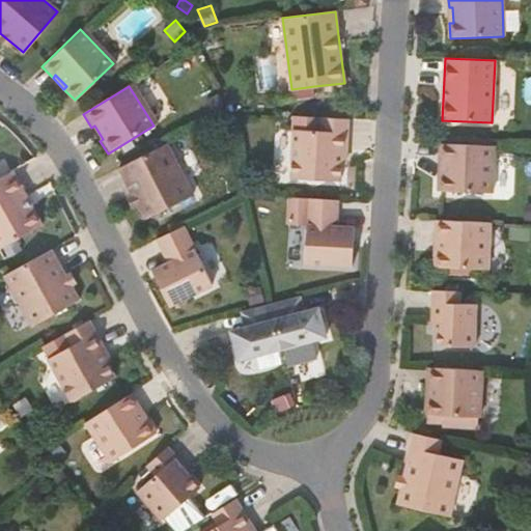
[(315,96),(314,86),(291,89),(292,100),(315,96)]
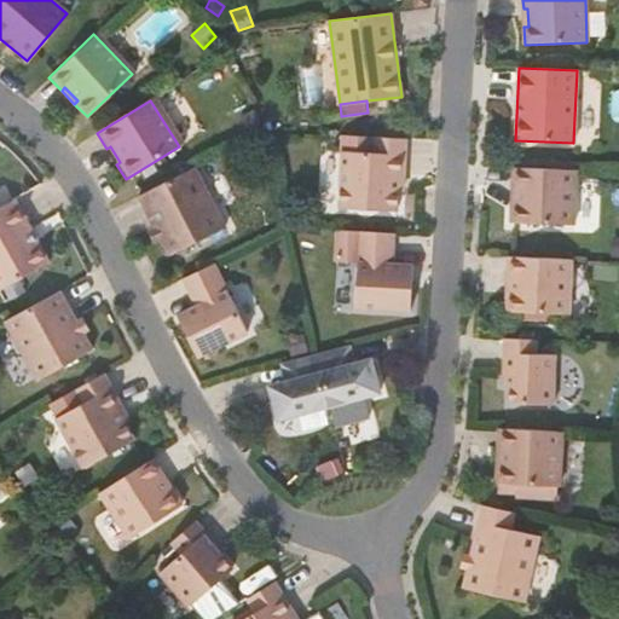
[(247,131),(259,126),(254,111),(242,117),(247,131)]
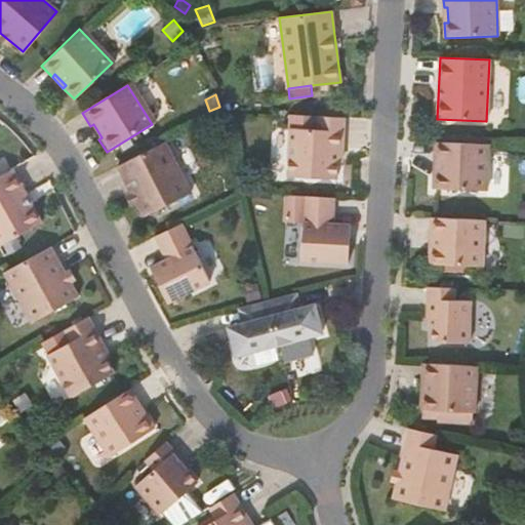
[(342,148),(345,117),(313,116),(291,115),(288,175),(337,177),(338,162),(339,148),(342,148)]
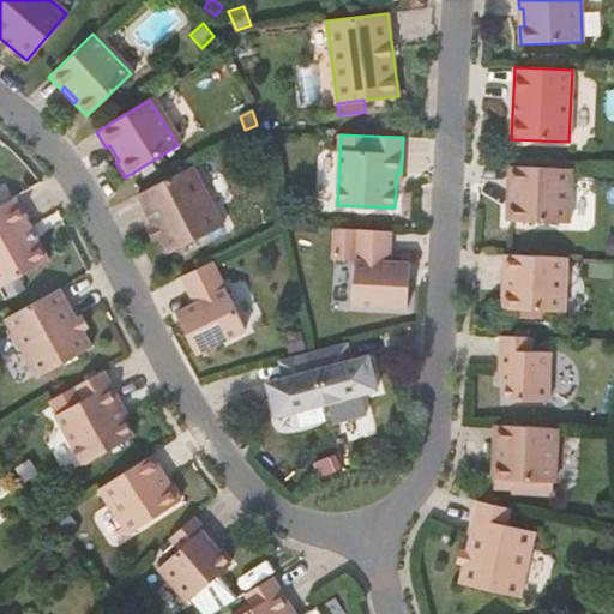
[(119,161),(109,145),(106,148),(115,163),(119,161)]
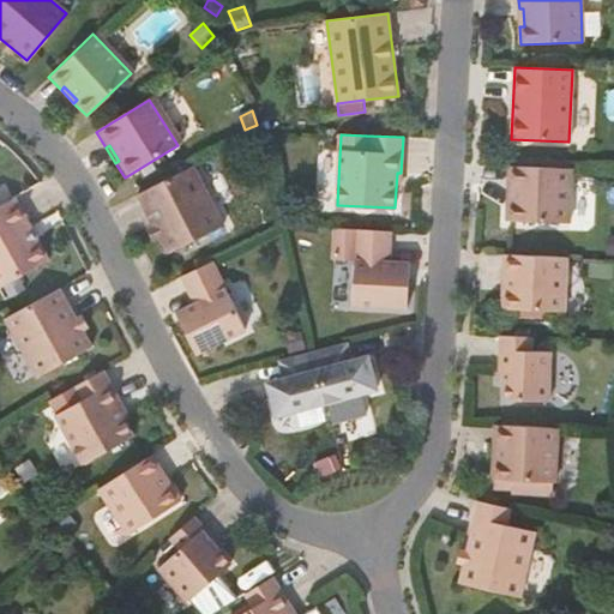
[(572,168),(510,166),(509,185),(513,185),(512,203),(507,203),(507,221),(570,223),(572,168)]
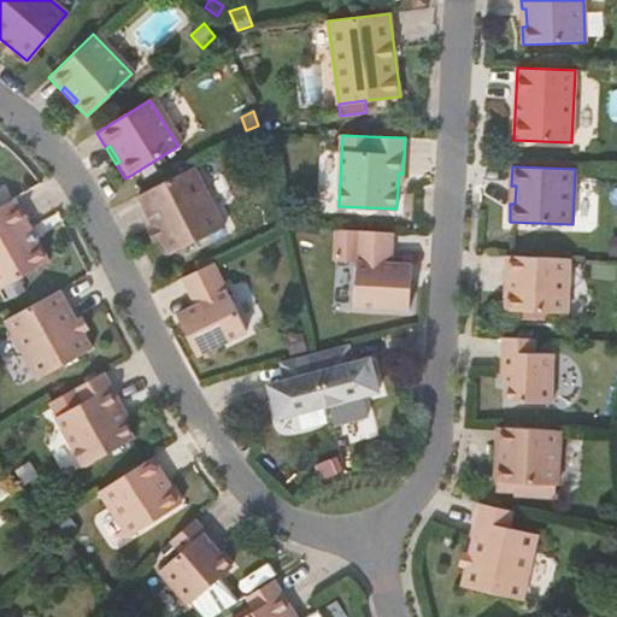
[(222,227),(191,168),(135,197),(166,256),(222,227)]
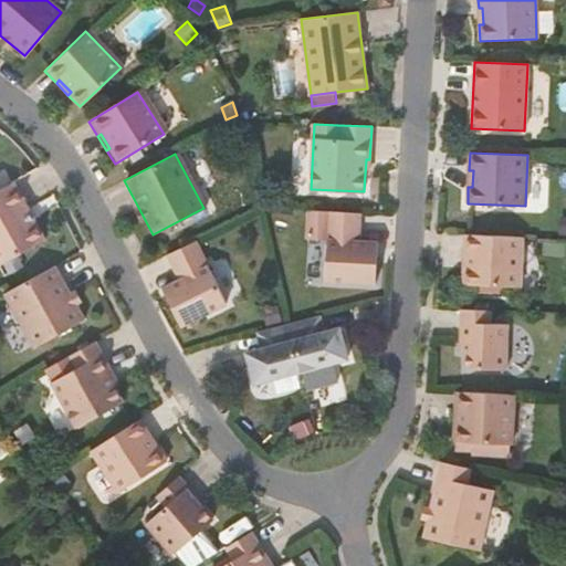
[(0,185),(11,179),(6,168),(0,170),(0,185)]
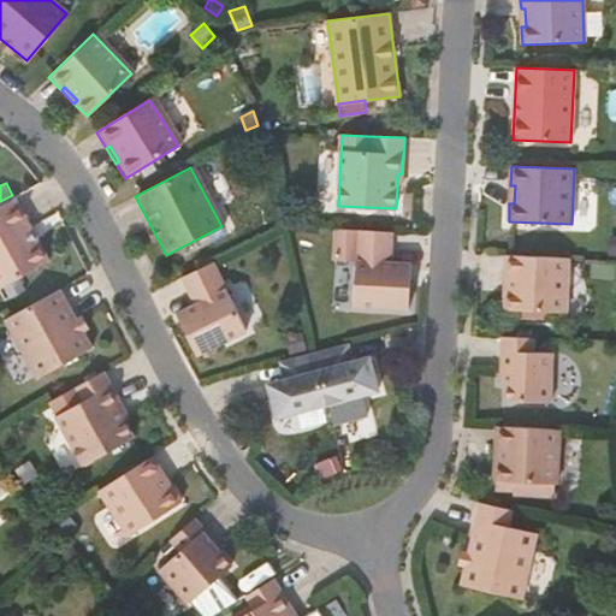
[(0,288),(49,261),(15,199),(0,205),(0,288)]
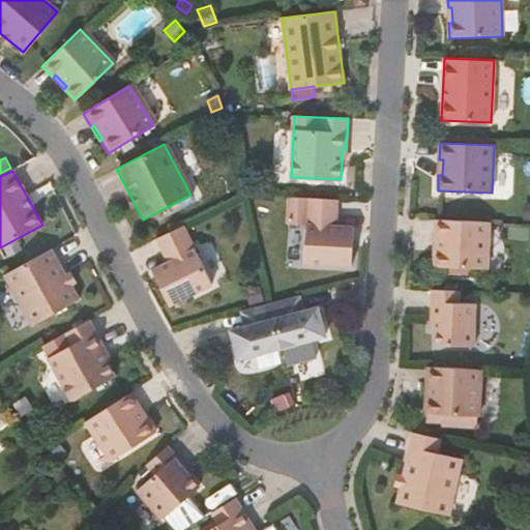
[(335,226),(336,200),(307,198),(289,197),(288,224),(306,225),(304,263),(352,265),(353,227),(335,226)]
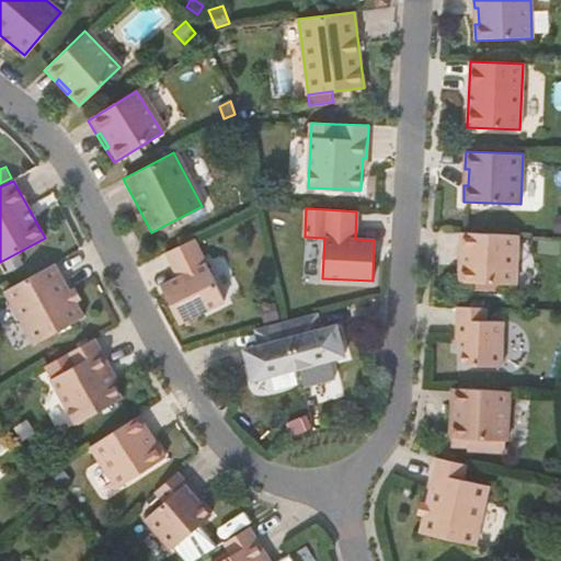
[(518,235),(461,232),(460,250),(465,250),(464,266),(459,265),(458,282),(515,285),(518,235)]
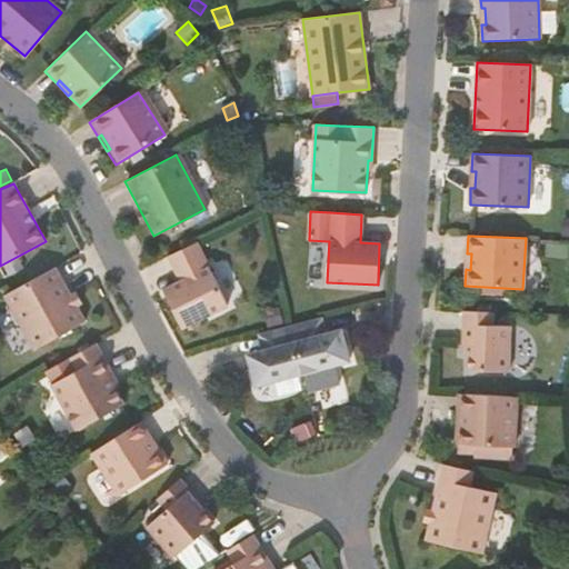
[(196,241),(168,256),(181,281),(163,290),(182,327),(228,305),(196,241)]
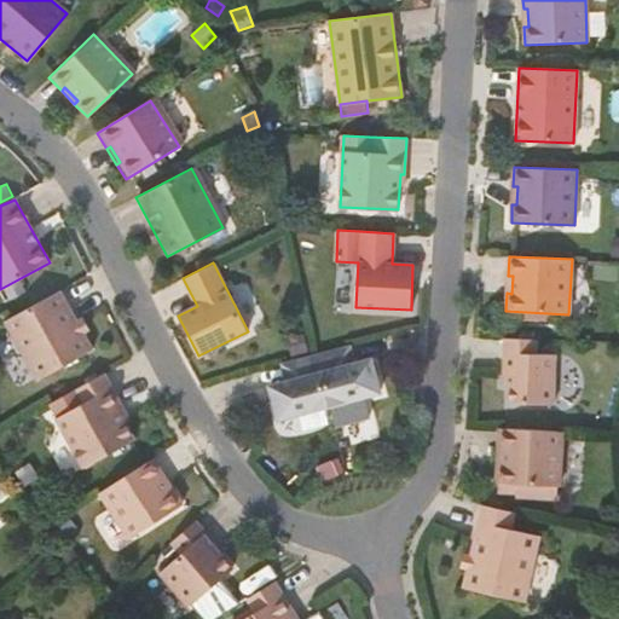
[(77,322),(59,290),(5,320),(38,380),(93,350),(84,334),(77,322)]
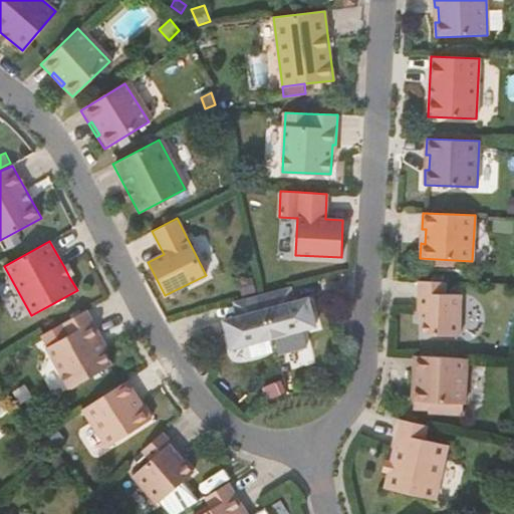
[(64,267),(69,277),(75,274),(69,264),(64,267)]
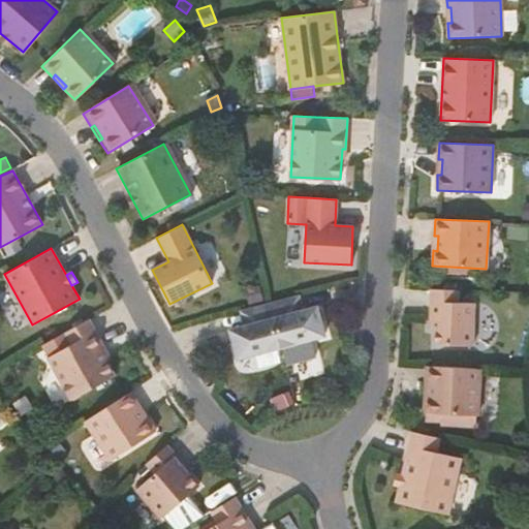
[(249,303),(263,300),(260,287),(245,291),(249,303)]
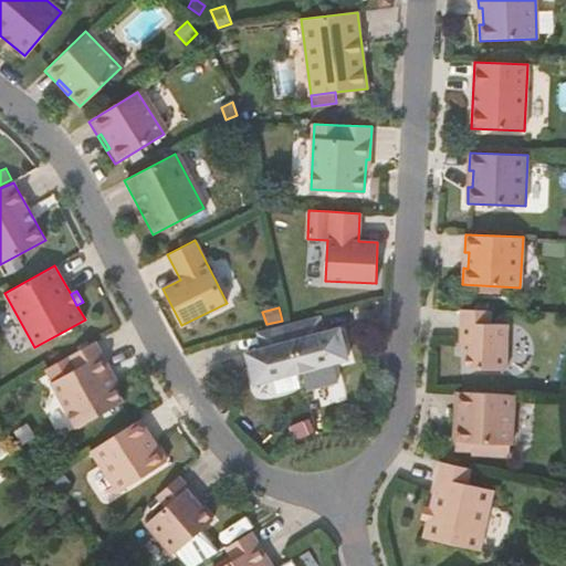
[(491,310),(461,308),(460,352),(467,352),(465,368),(506,370),(507,324),(491,324),(491,310)]
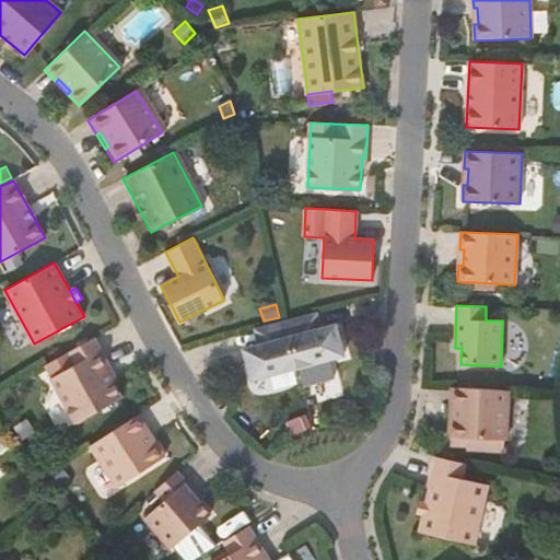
[(286,322),(298,368),(303,384),(333,376),(328,359),(345,356),(336,325),(321,329),(316,313),(286,322)]
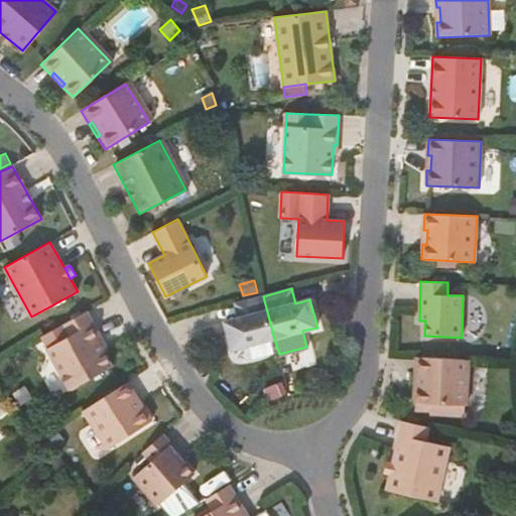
[(263,296),(235,303),(239,317),(225,321),(232,350),(274,339),(263,296)]
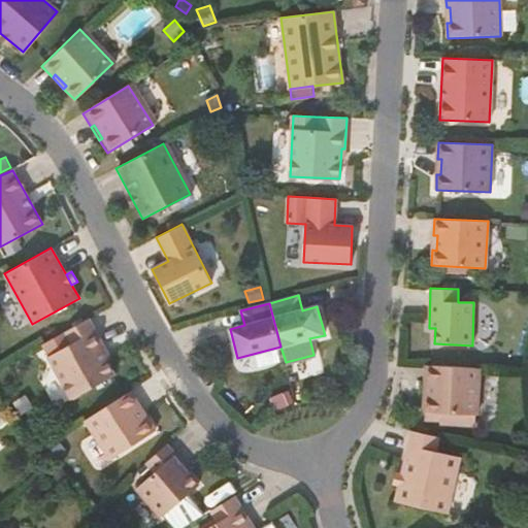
[(103,345),(89,319),(41,344),(72,399),(116,375),(107,360),(100,348),(103,345)]
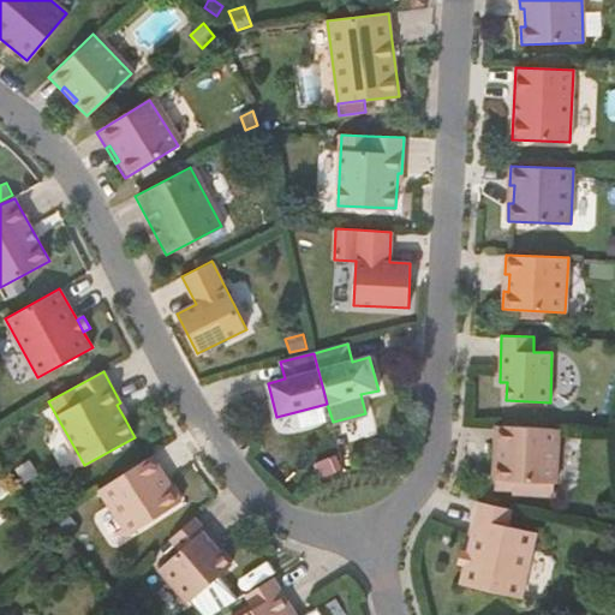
[(120,402),(117,405),(125,419),(129,417),(120,402)]
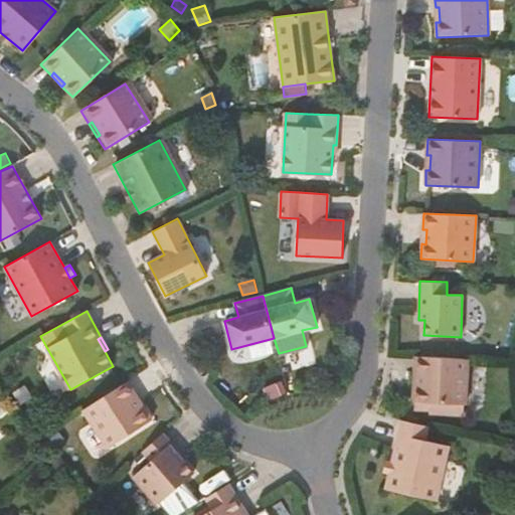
[(468,359),(415,356),(414,371),(418,372),(417,387),(413,386),(413,402),(414,402),(464,405),(466,405),(468,359)]
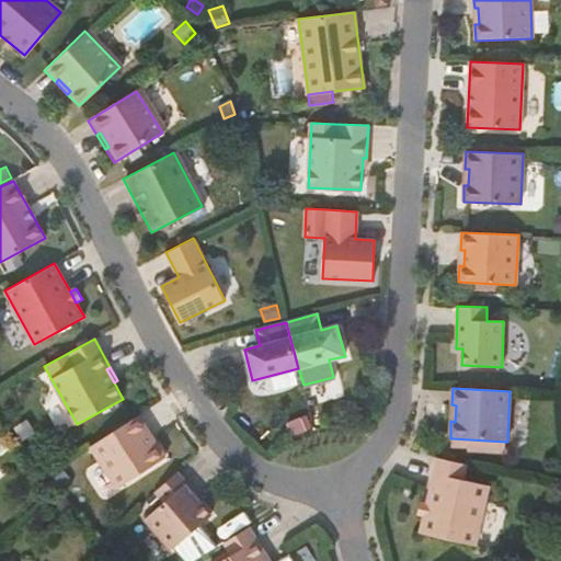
[(356,424),(371,428),(376,414),(361,410),(356,424)]
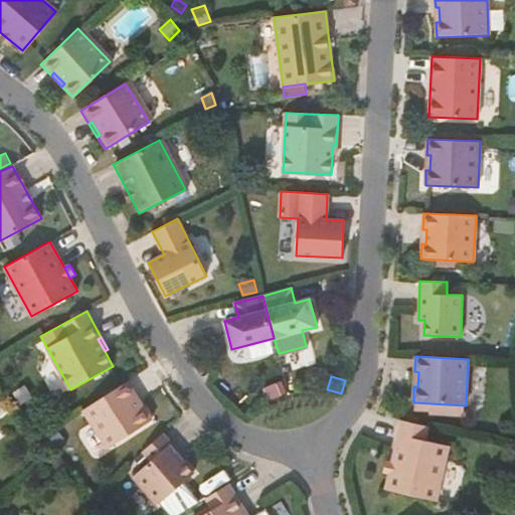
[(136,394),(127,381),(82,409),(108,449),(152,420),(144,407),(141,409),(132,396),(136,394)]
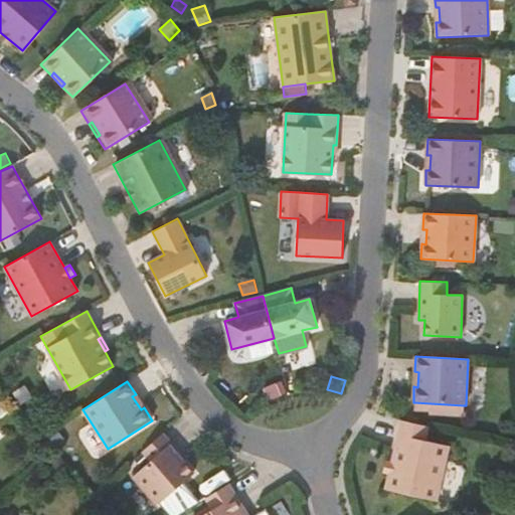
[(271,395),(280,392),(276,382),(267,385),(271,395)]
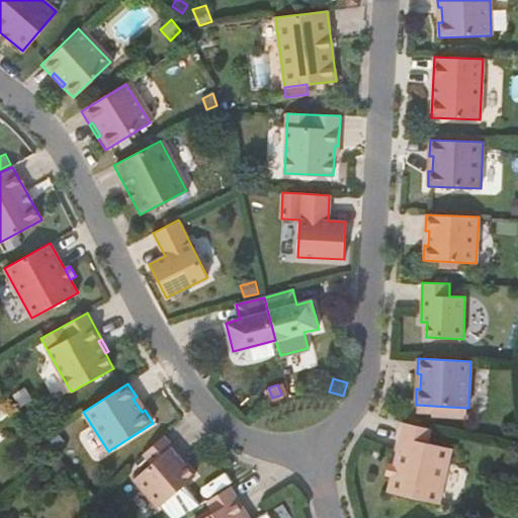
[(142,412),(145,410),(137,397),(133,399),(142,412)]
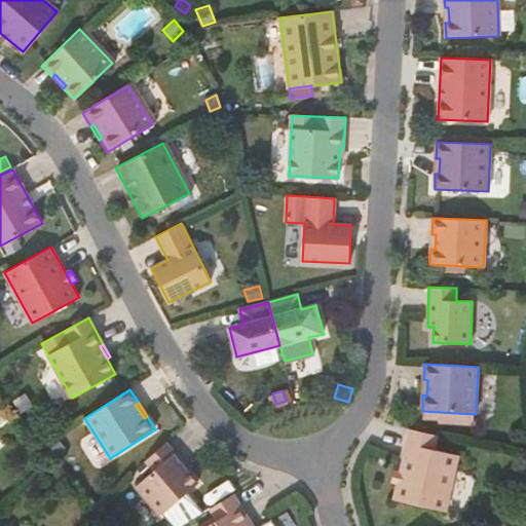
[(474,424),(474,414),(423,411),(422,418),(438,419),(438,422),(474,424)]
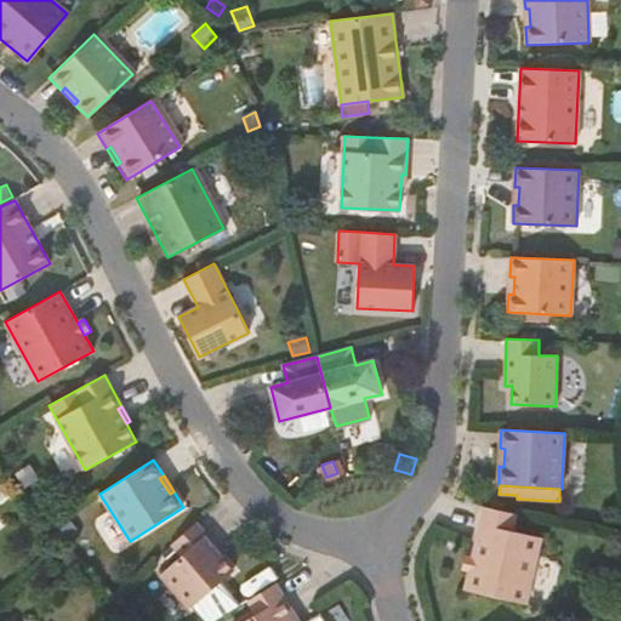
[(518,514),(485,506),(473,557),(469,573),(465,588),(527,603),(542,537),(514,531),(518,514)]
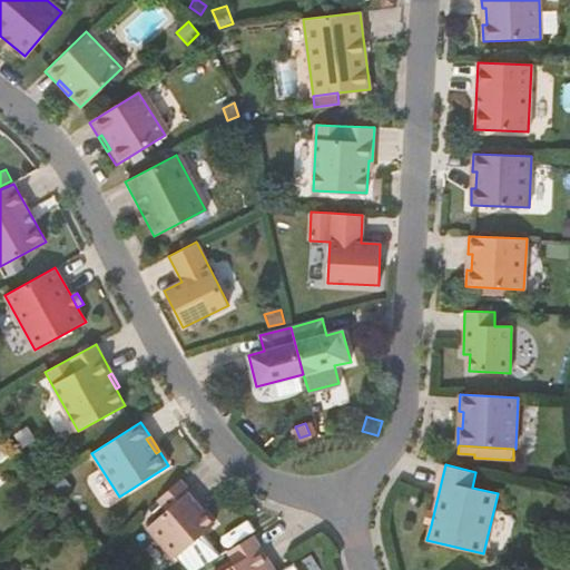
[(53,482),(62,494),(71,488),(62,475),(53,482)]
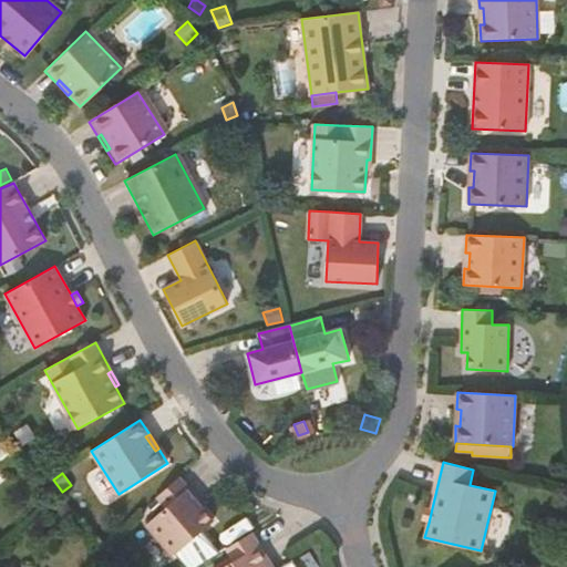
[(199,501),(178,477),(156,497),(165,508),(155,516),(146,525),(174,557),(214,522),(204,509),(197,503),(199,501)]
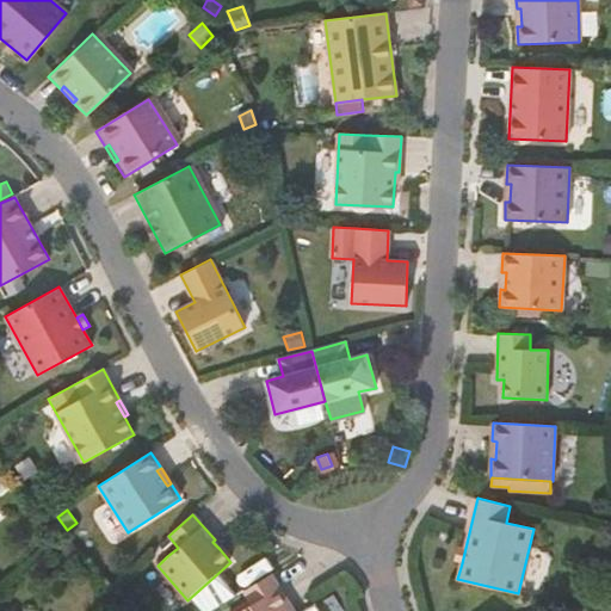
[(158,545),(167,556),(178,548),(168,536),(158,545)]
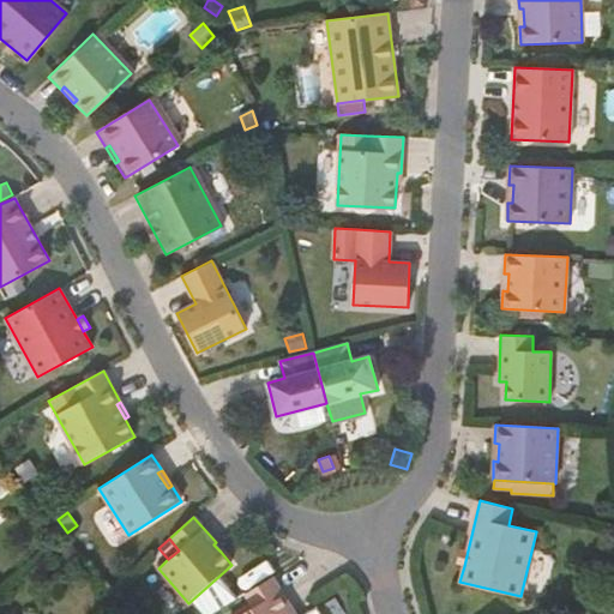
[(464,566),(468,551),(461,548),(456,564),(464,566)]
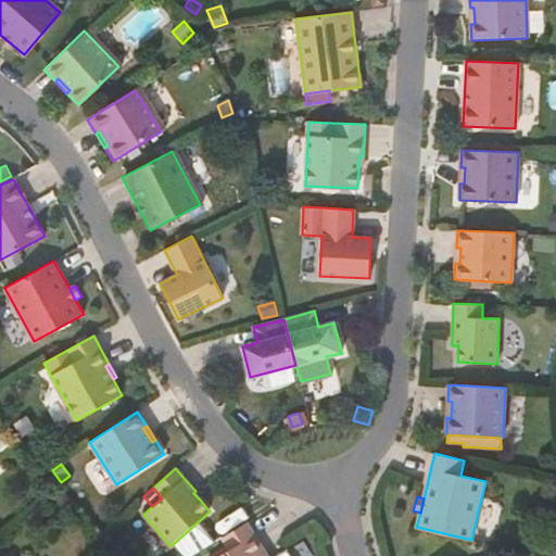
[(263,550),(247,522),(220,538),(226,546),(229,551),(220,555),(288,555),(285,551),(275,555),(262,555),(260,552),(263,550)]
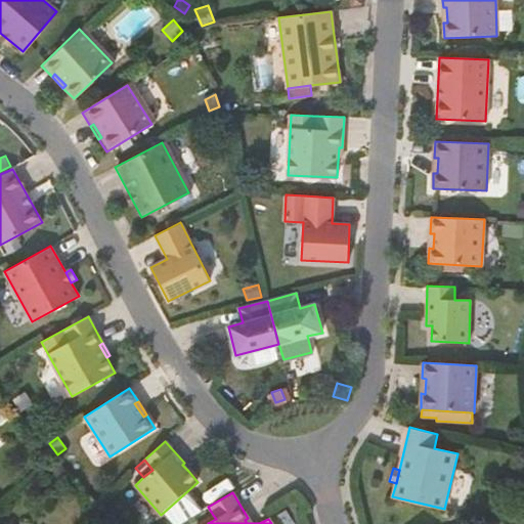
[(208,523),(216,519),(213,515),(198,523),(208,523)]
